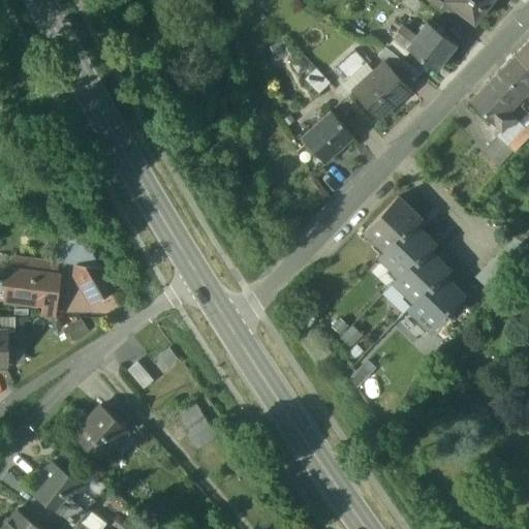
[(427,0),(437,8),(439,9),(446,0),(427,0)]
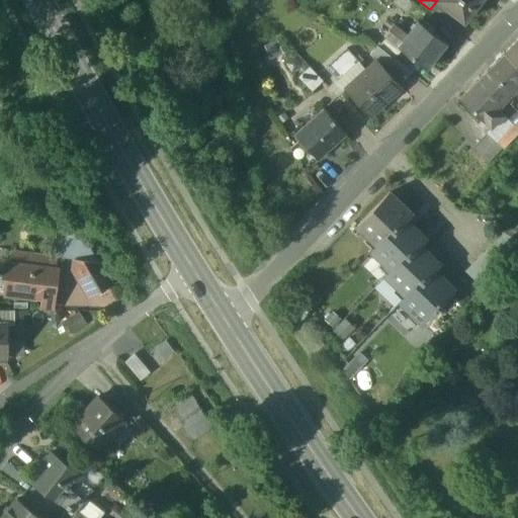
[(460,19),(437,0),(430,9),(428,8),(425,12),(451,31),(460,19)]
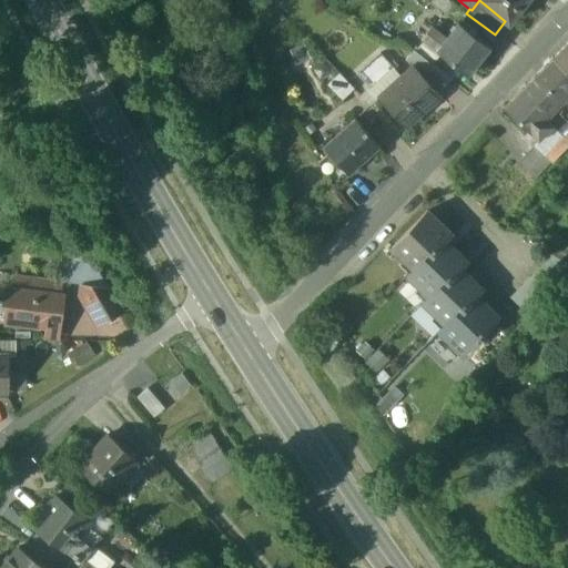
[(479,0),(505,21),(509,23),(527,0),(479,0)]
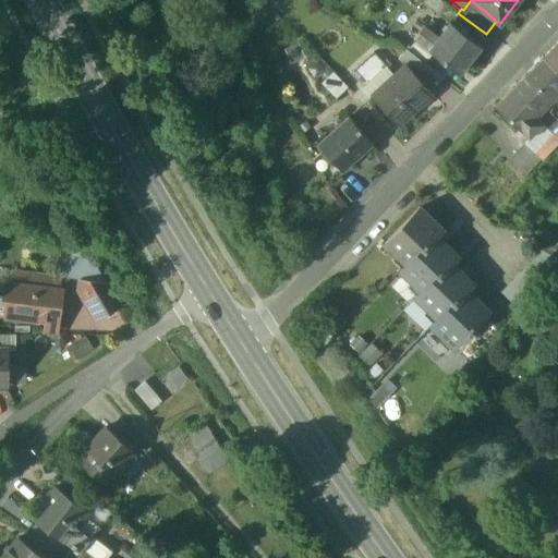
[(438,37),(428,50),(460,74),(482,47),(450,22),(438,37)]
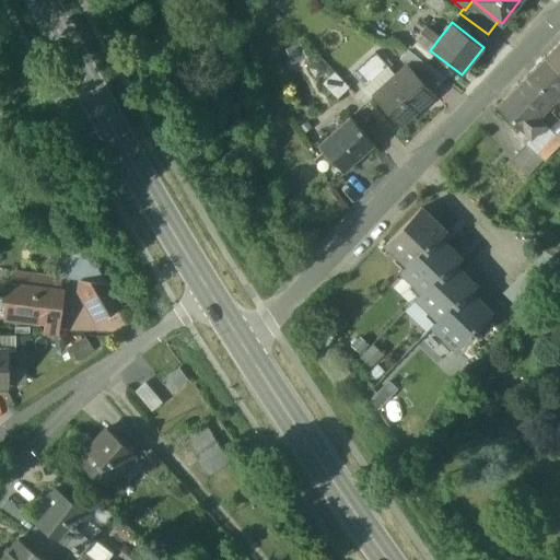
[(440,37),(426,26),(416,38),(430,50),(440,37)]
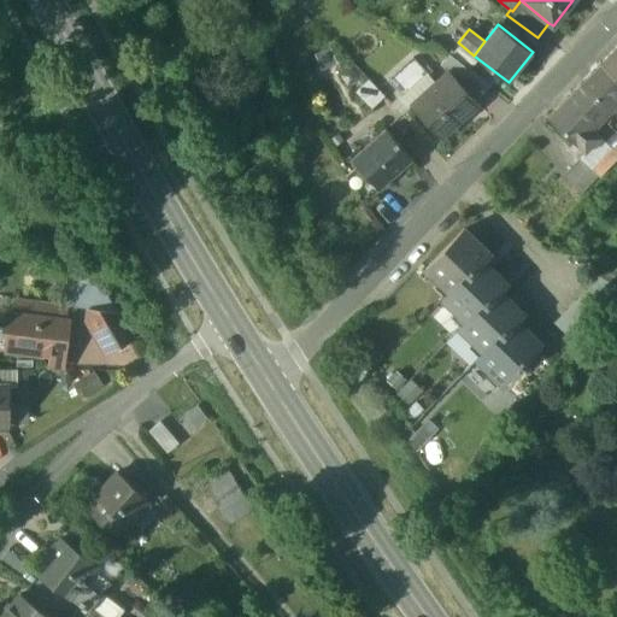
[(616,46),(599,64),(616,81),(616,46)]
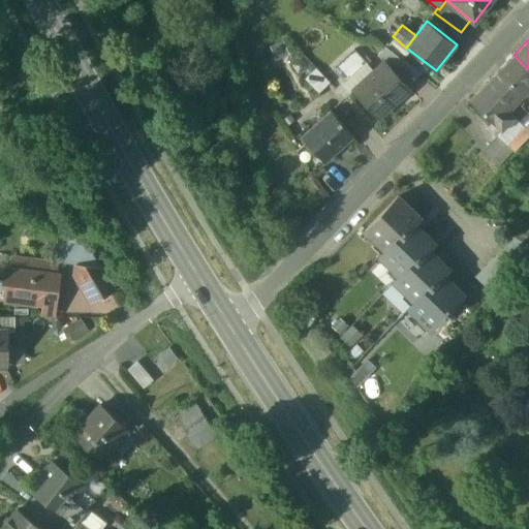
[(419,74),(385,48),(377,55),(384,62),(385,62),(407,86),(419,74)]
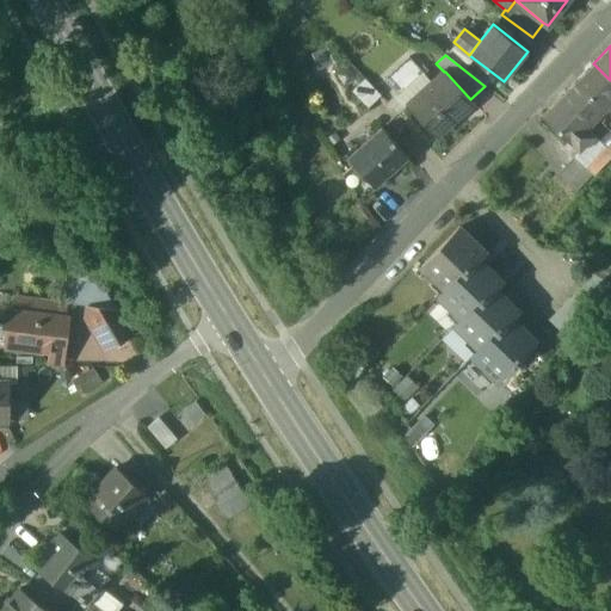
[(432,82),(408,57),(384,80),(407,105),(432,82)]
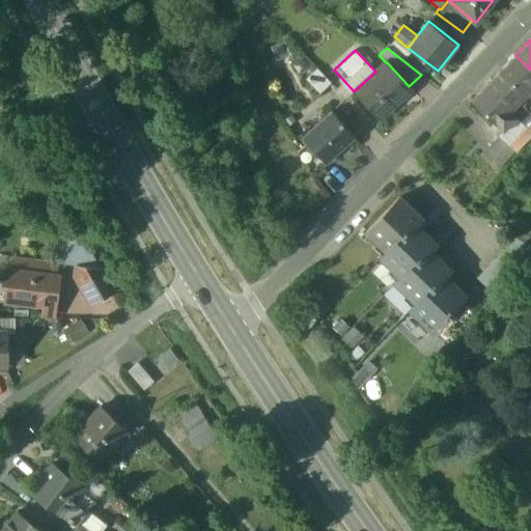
[(530,70),(515,55),(500,72),(524,94),(530,87),(530,70)]
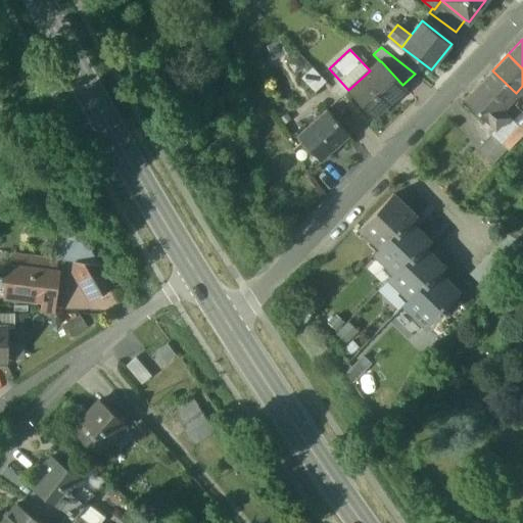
[(370,70),(348,90),(372,115),(405,87),(402,85),(381,61),(380,61),(370,70)]
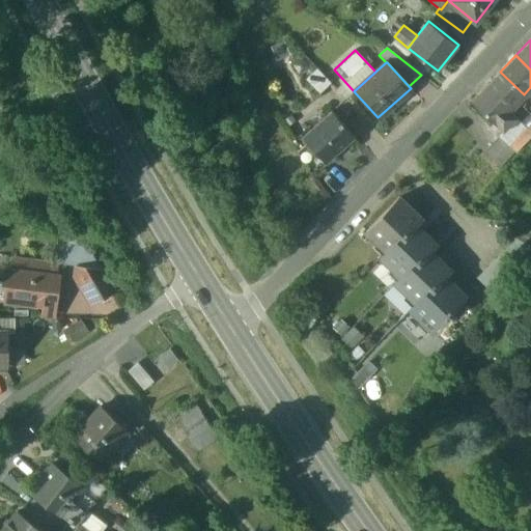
[(524,94),(500,72),(484,88),(508,111),(518,101),(524,94)]
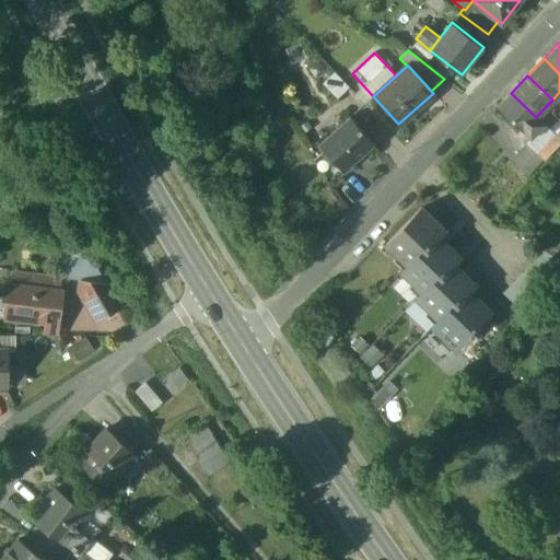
[(536,117),(511,93),(497,106),(531,139),(544,125),(536,117)]
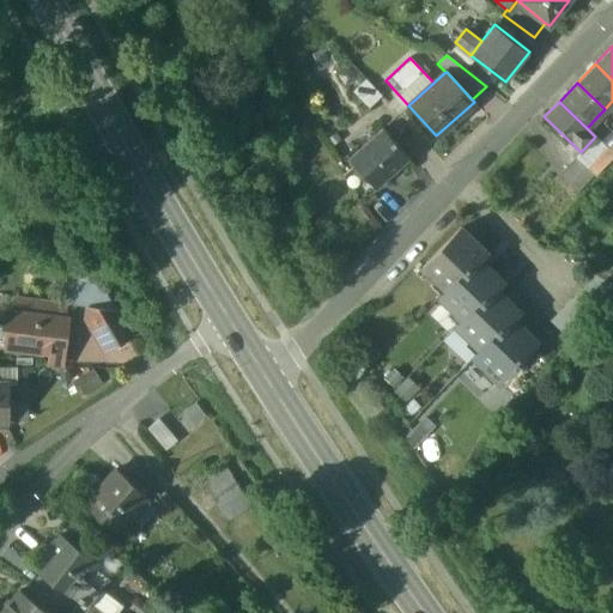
[(612,135),(612,131),(598,116),(587,128),(595,137),(605,145),(612,135)]
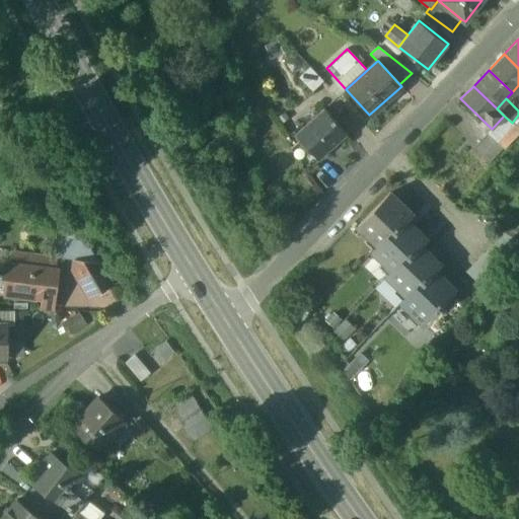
[(324,109),(296,135),(300,140),(317,159),(346,134),(324,109)]
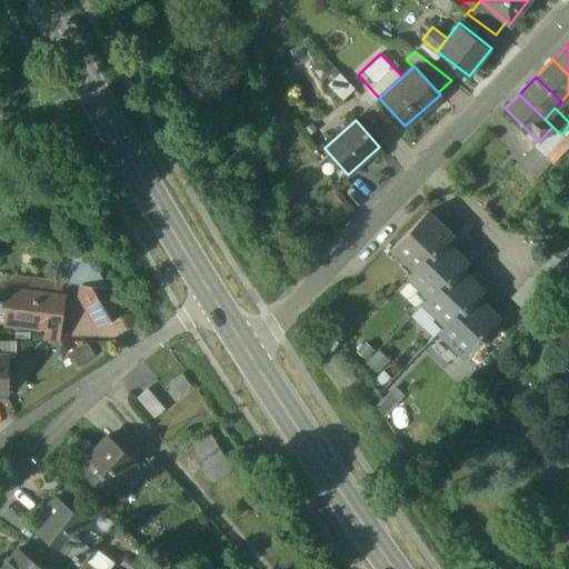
[(539,141),(533,146),(545,157),(563,138),(561,135),(552,127),(539,141)]
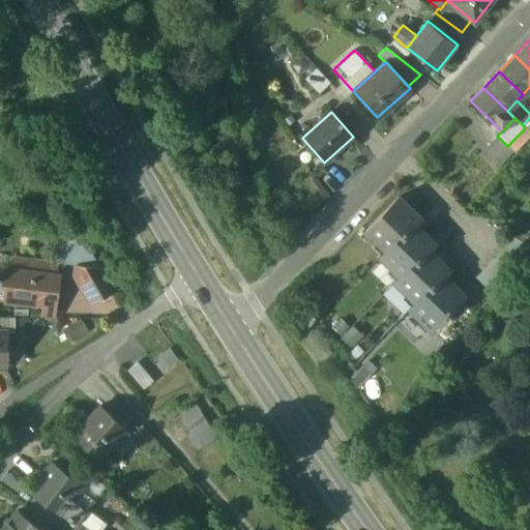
[(529,133),(525,128),(507,146),(514,151),(529,135),(529,133)]
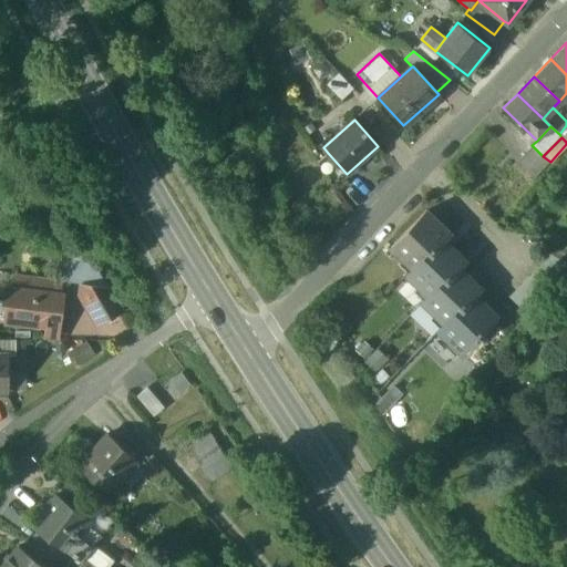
[(532,145),(513,166),(531,183),(549,162),(549,163),(550,162),(543,156),(532,145)]
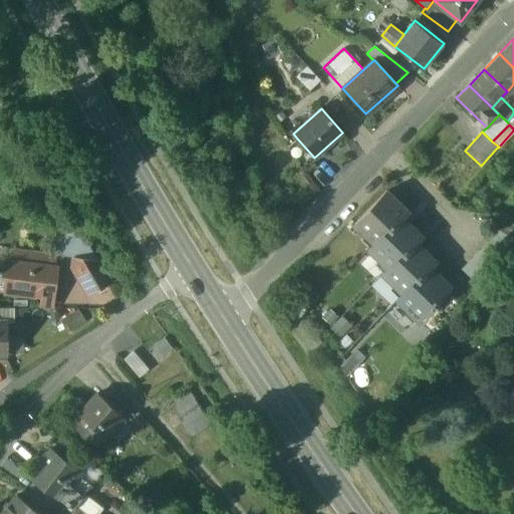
[(314,158),(297,139),(287,148),(301,170),(314,158)]
